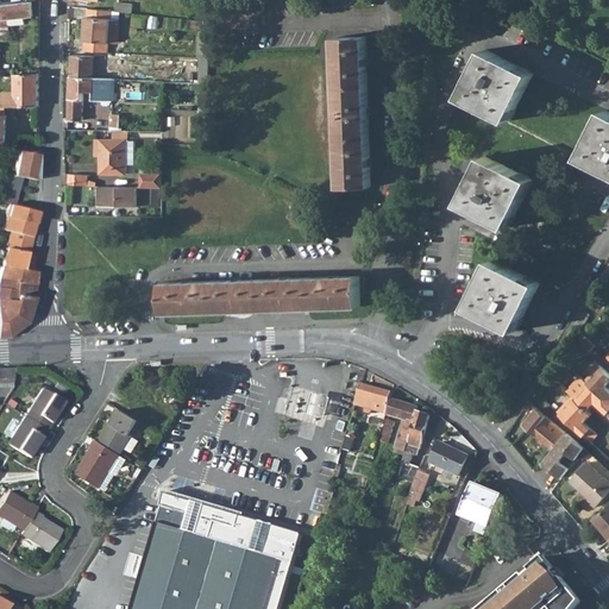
[(33,17),(32,2),(1,5),(0,29),(0,41),(8,41),(10,26),(24,25),(24,17),(33,17)]
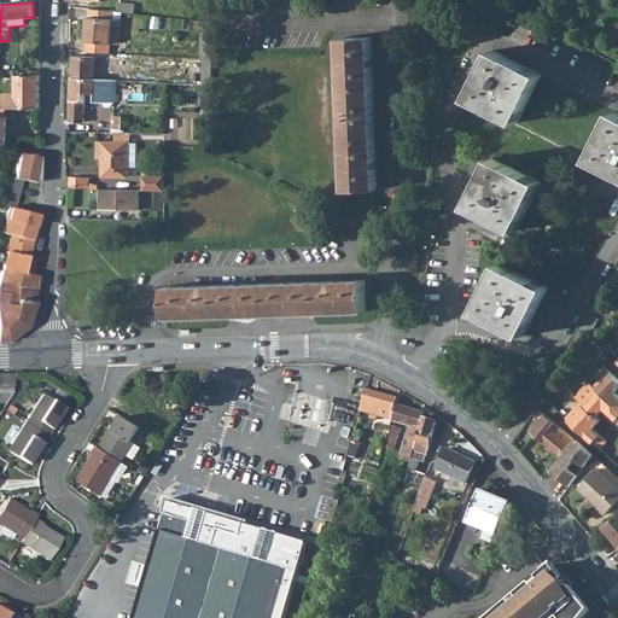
[(122,13),(130,15),(132,5),(115,3),(114,12),(122,13)]
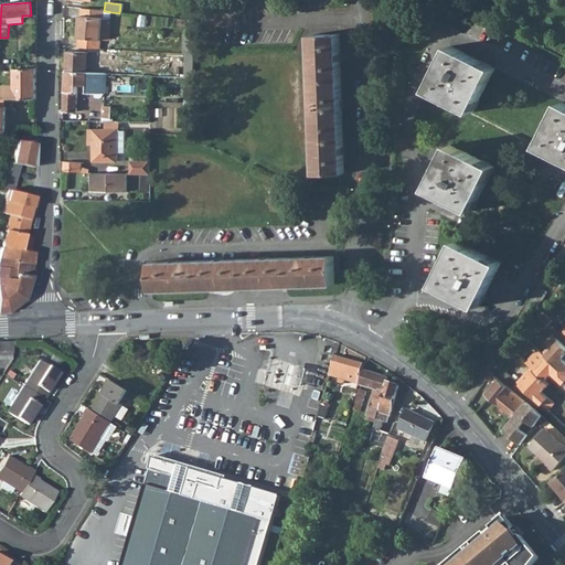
[(81,9),(75,48),(76,48),(98,49),(99,41),(109,42),(112,20),(110,20),(112,12),(104,11),(81,9)]
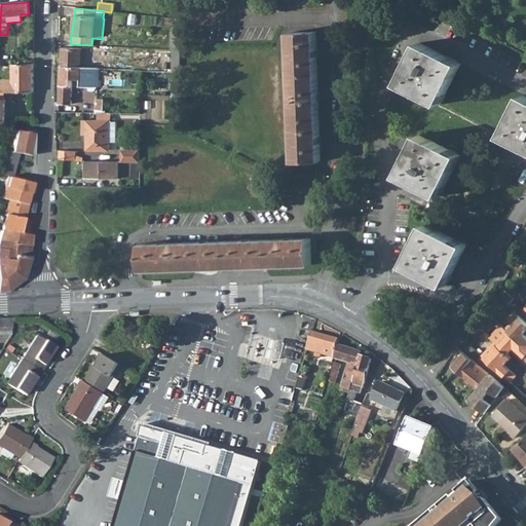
[(183,33),(172,32),(170,50),(173,50),(181,51),(183,33)]
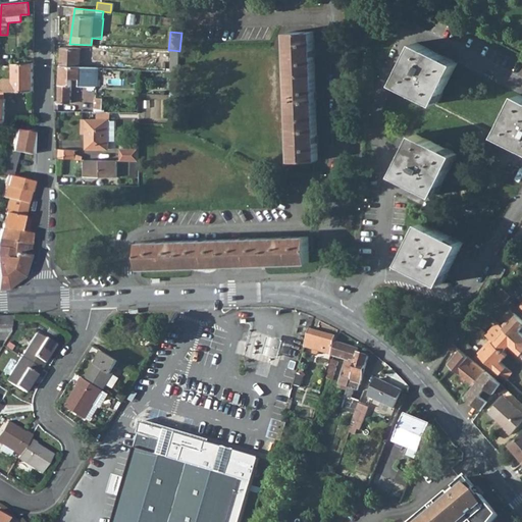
[(317,161),(313,34),(286,34),(289,97),(291,162),(317,161)]
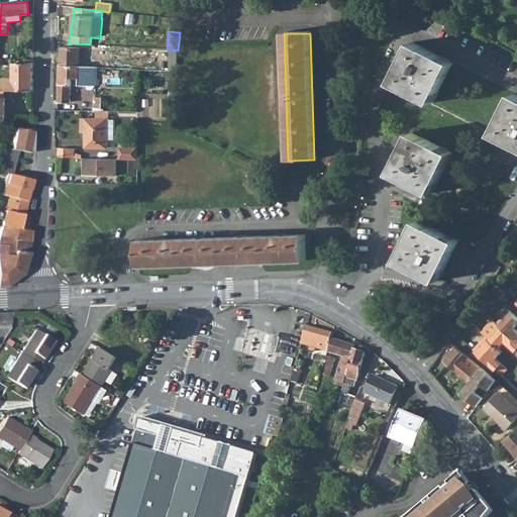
[(433,103),(452,64),(412,43),(393,84),(433,103)]
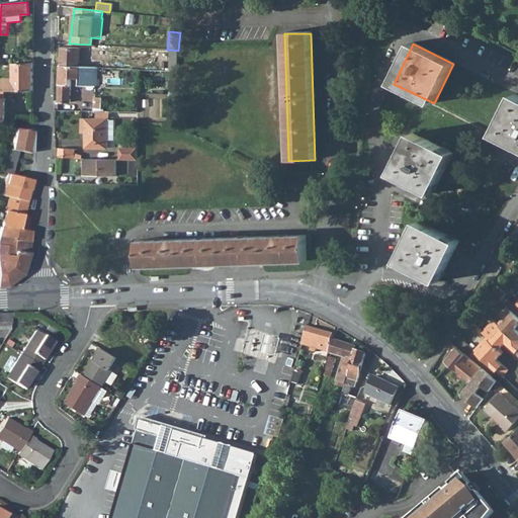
[(88,67),(89,49),(87,50),(87,49),(61,47),(60,66),(88,67)]
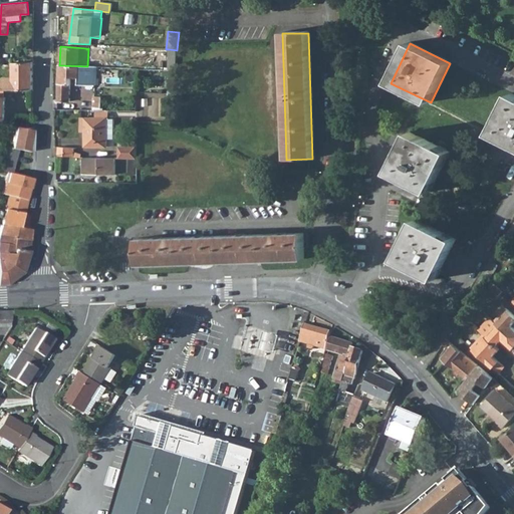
[(169,49),(169,70),(170,70),(175,71),(177,71),(177,50),(169,49)]
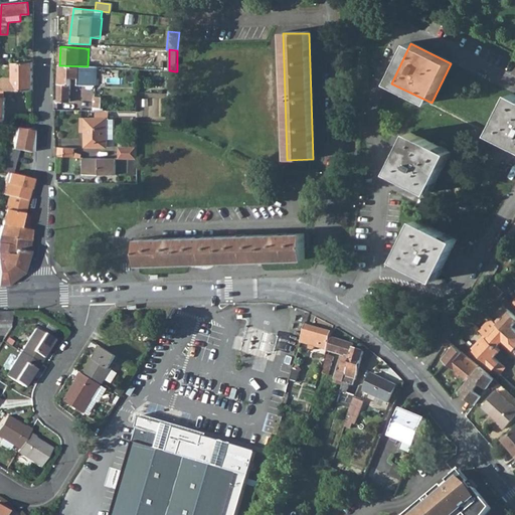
[(12,77),(32,76),(32,62),(13,63),(12,77)]
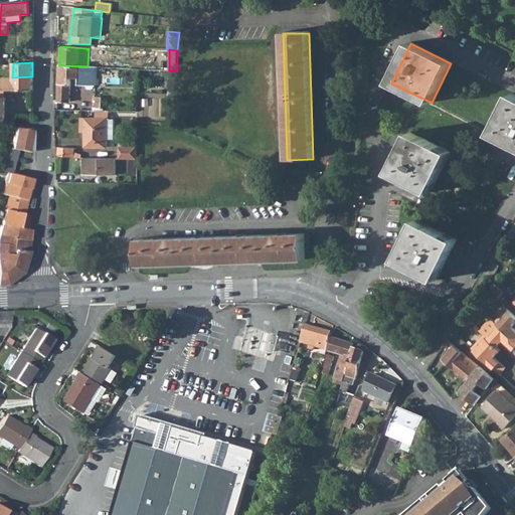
[(104,67),(88,66),(59,65),(57,102),(69,103),(71,78),(78,79),(78,86),(95,87),(97,71),(103,71),(104,67)]
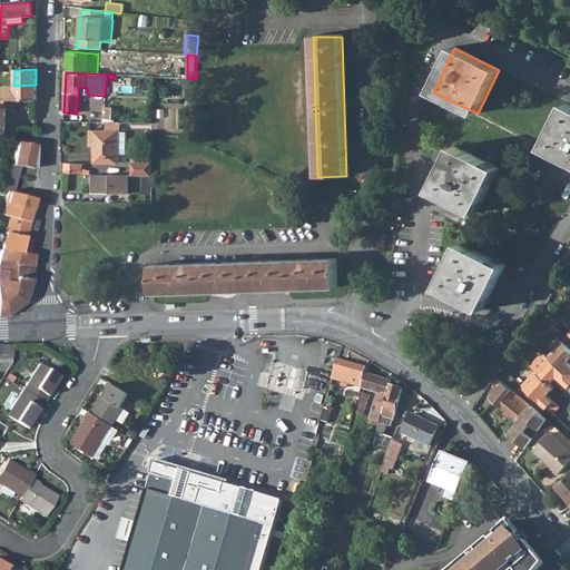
[(13,100),(36,99),(36,85),(13,86),(13,89),(13,100)]
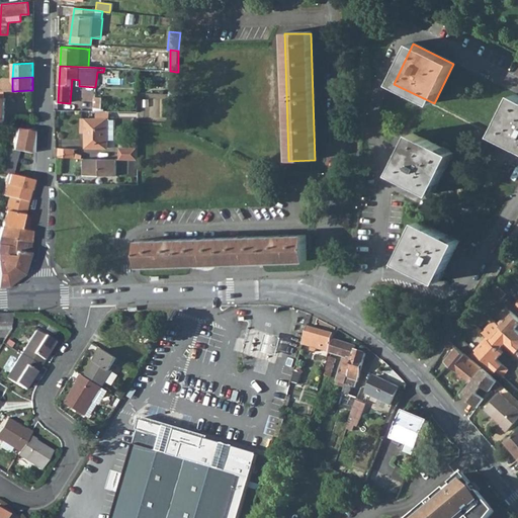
[(0,81),(0,91),(5,91),(12,91),(12,81),(3,81),(0,81)]
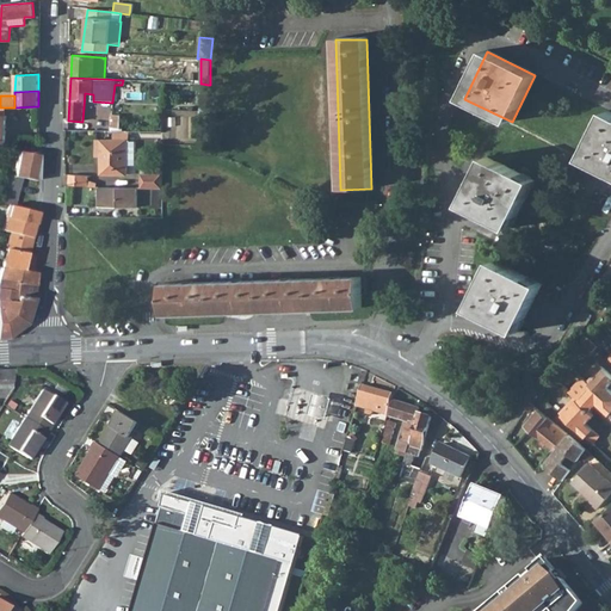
[(610,174),(610,113),(608,112),(584,161),(610,174)]
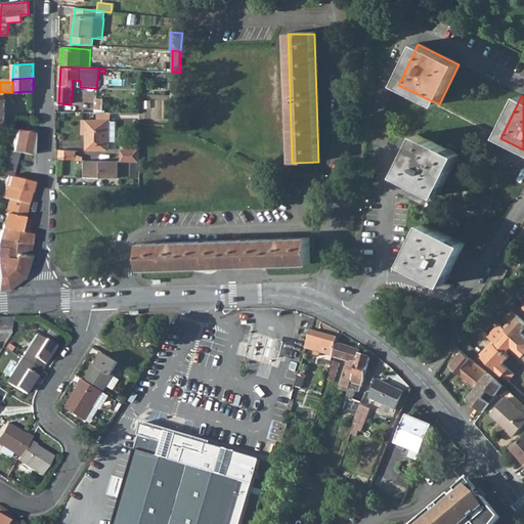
[(103,110),(103,99),(95,98),(95,110),(103,110)]
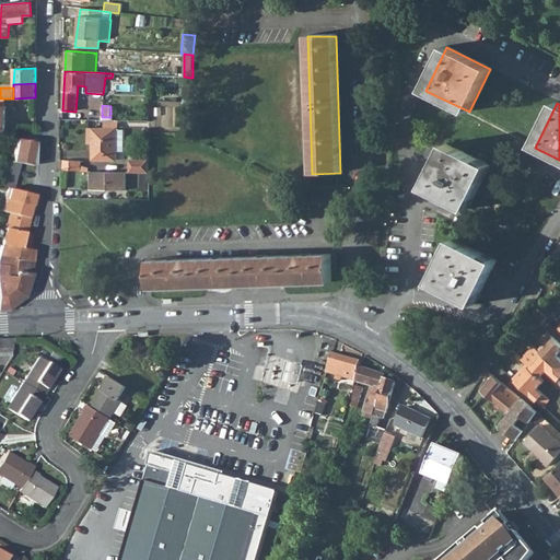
[(105,123),(104,128),(88,128),(86,143),(91,143),(90,160),(117,161),(125,160),(125,130),(117,129),(117,123),(105,123)]
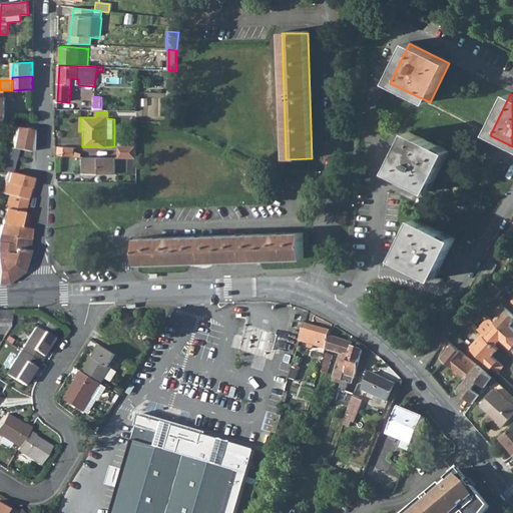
[(11,147),(18,149),(28,151),(30,140),(31,140),(31,132),(31,131),(14,127),(11,147)]
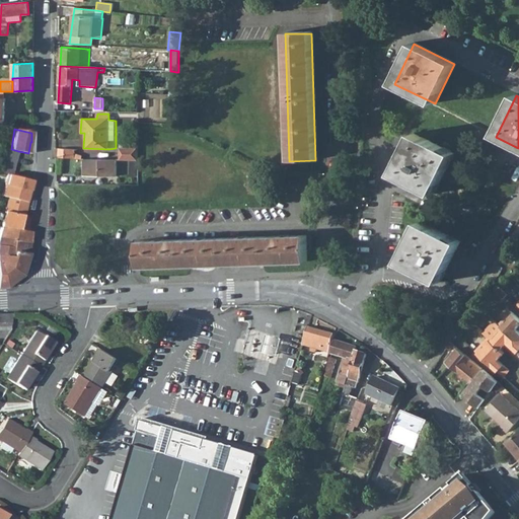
[(434,196),(455,154),(414,134),(393,175),(434,196)]
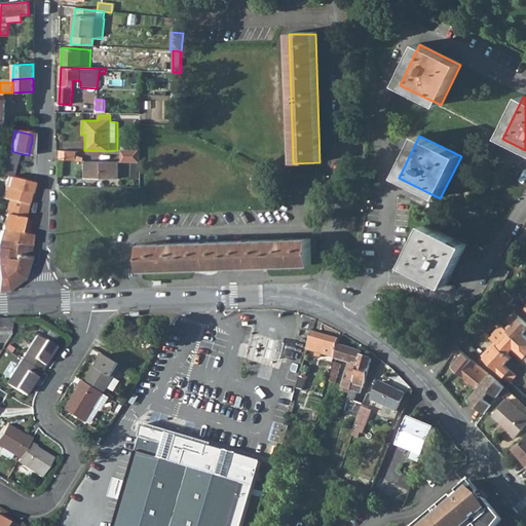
[(11,151),(3,148),(0,158),(0,175),(7,177),(10,178),(19,153),(11,151)]
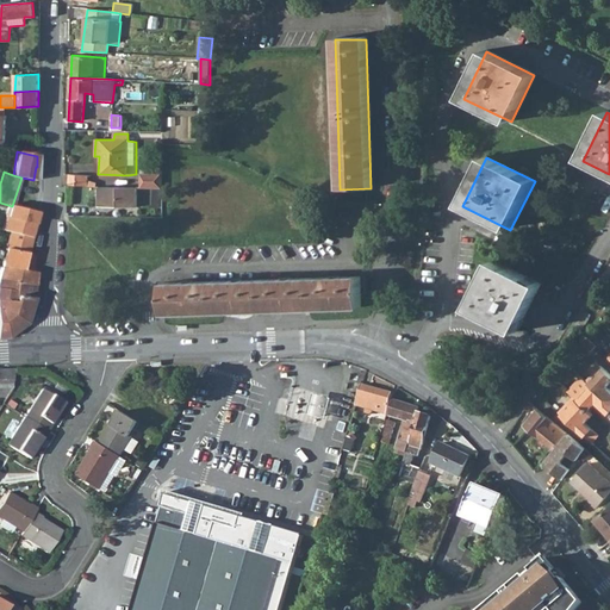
[(70,174),(69,185),(87,186),(88,176),(70,174)]
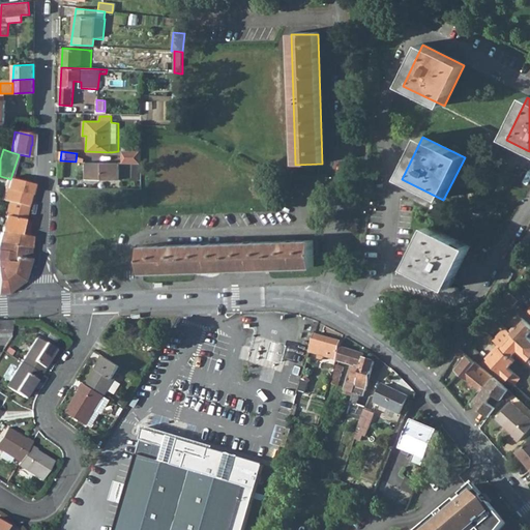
[(140,152),(122,152),(122,165),(140,165),(140,152)]
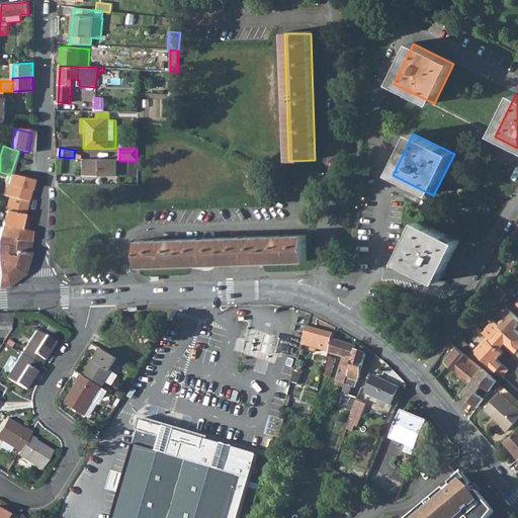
[(84,174),(95,175),(116,176),(116,160),(99,160),(84,159),(84,174)]
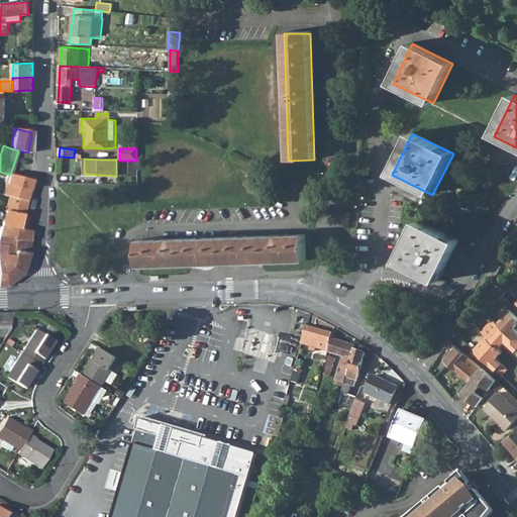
[(7,174),(1,191),(27,198),(31,183),(31,181),(10,175),(7,174)]
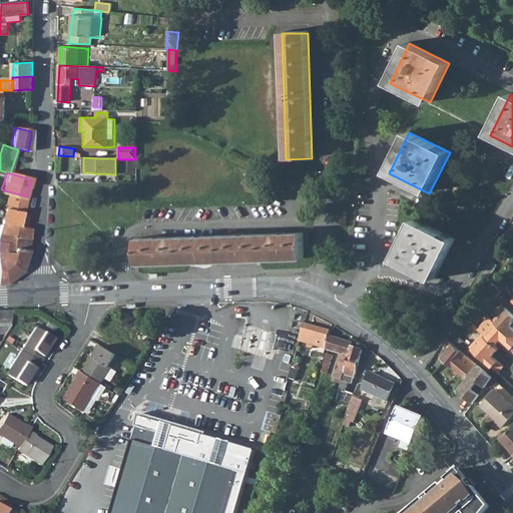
[(26,199),(8,194),(5,208),(8,210),(23,214),(23,213),(26,199)]
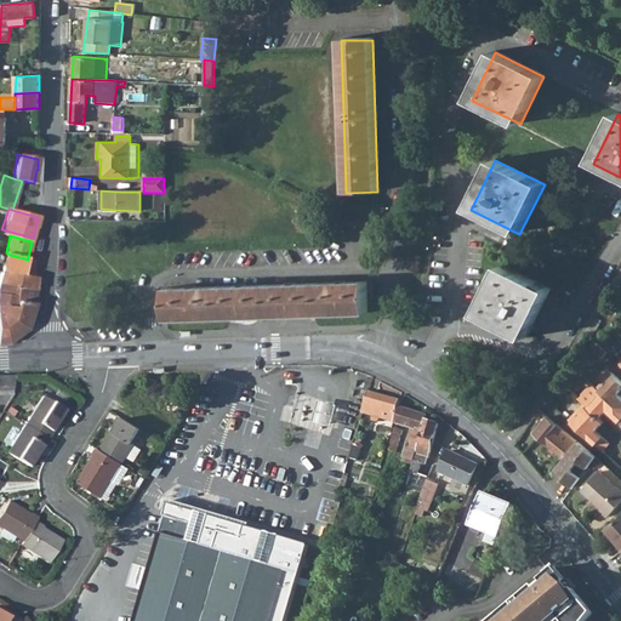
[(1,272),(29,277),(32,277),(34,260),(28,258),(28,260),(10,255),(6,252),(5,252),(1,272)]
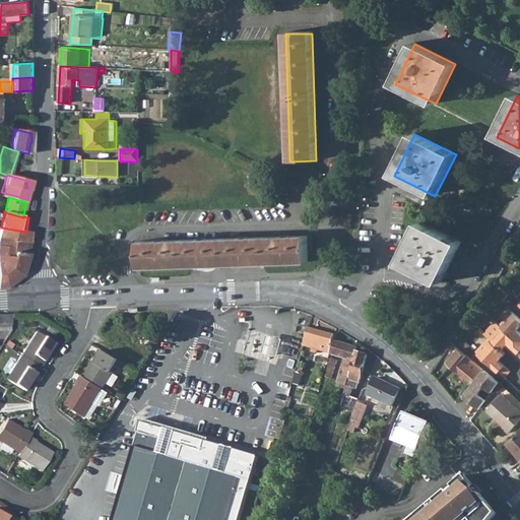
[(445,281),(464,240),(425,220),(405,259),(445,281)]
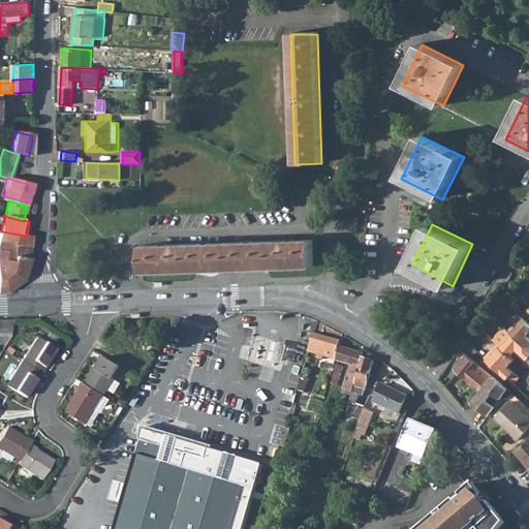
[(0,231),(0,241),(30,246),(30,237),(27,236),(25,236),(1,231),(0,231)]
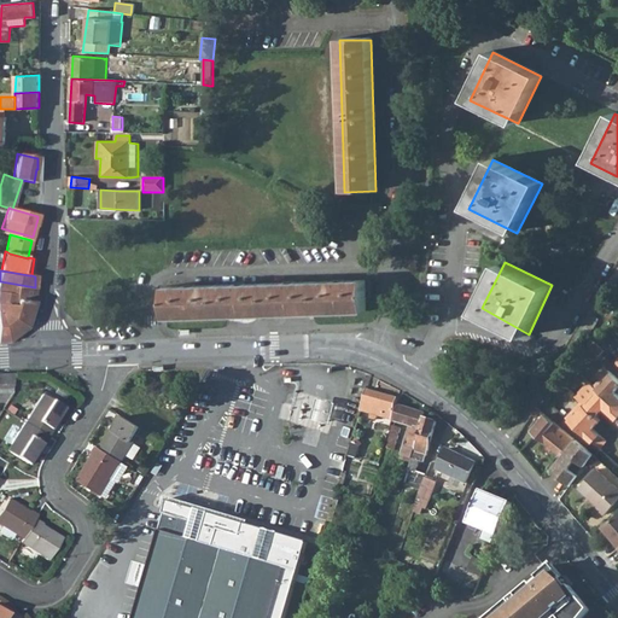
[(34,298),(35,287),(0,281),(0,292),(13,295),(34,298)]
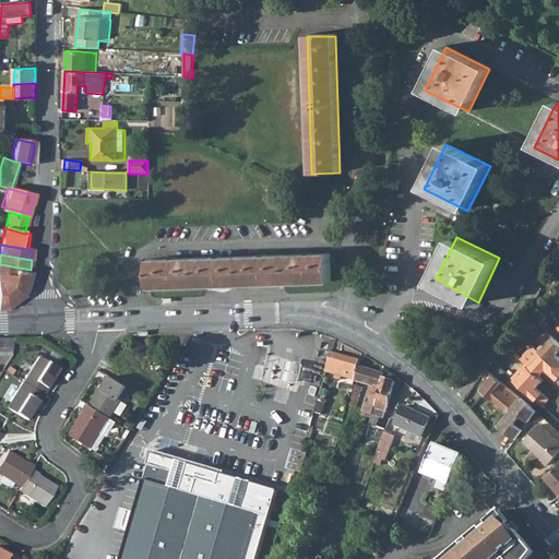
[(330,254),(237,257),(150,260),(151,287),(202,286),(224,285),(236,285),(247,285),(261,284),(330,283),(330,254)]
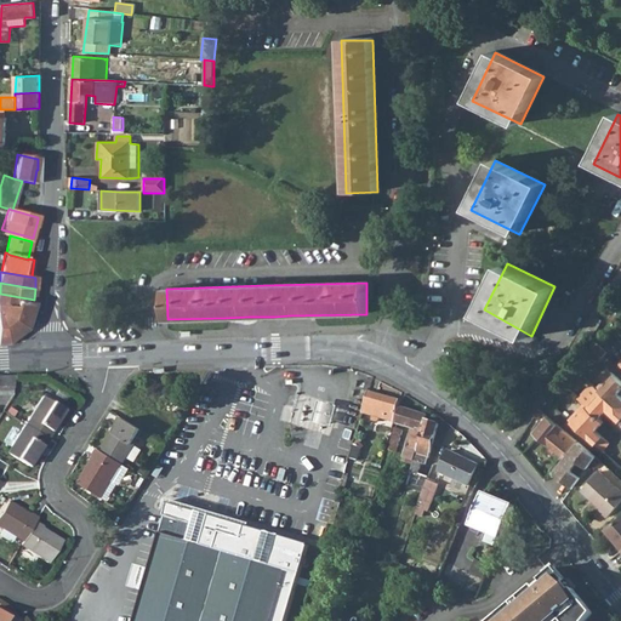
[(0,305),(12,305),(13,296),(0,294),(0,305)]
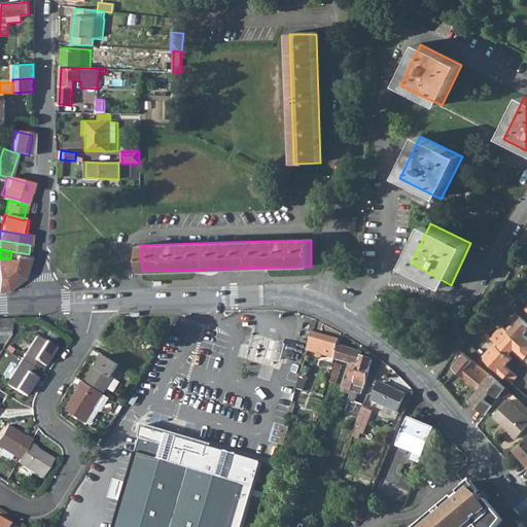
[(0,267),(26,268),(29,254),(11,251),(10,258),(0,258),(0,267)]
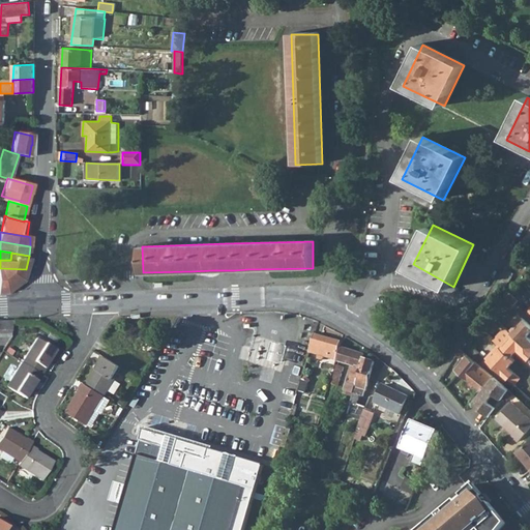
[(25,273),(26,269),(0,268),(0,280),(7,280),(7,294),(22,280),(24,275),(25,273)]
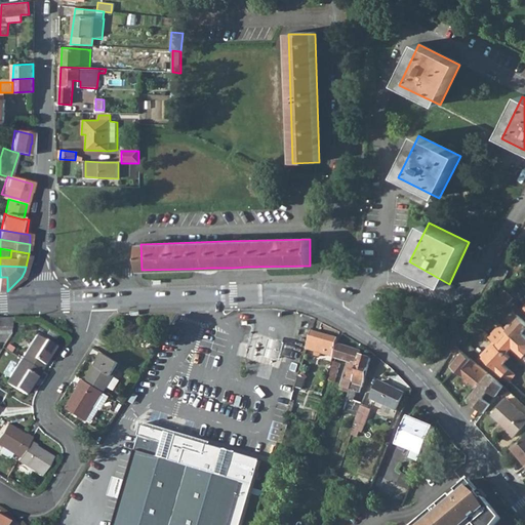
[(524,328),(524,319),(519,313),(505,327),(507,329),(524,345),(524,332),(523,331),(524,328)]
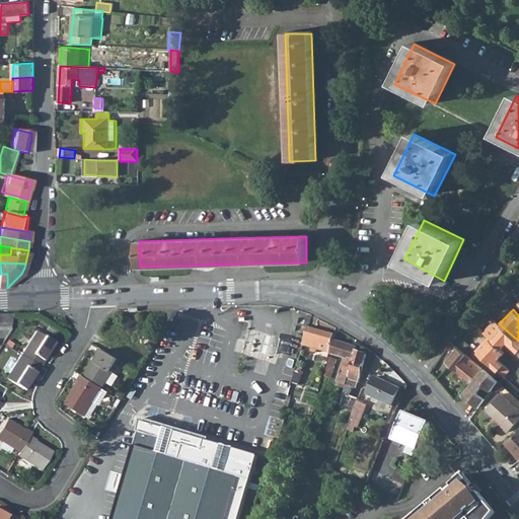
[(1,315),(1,330),(11,329),(11,315),(1,315)]
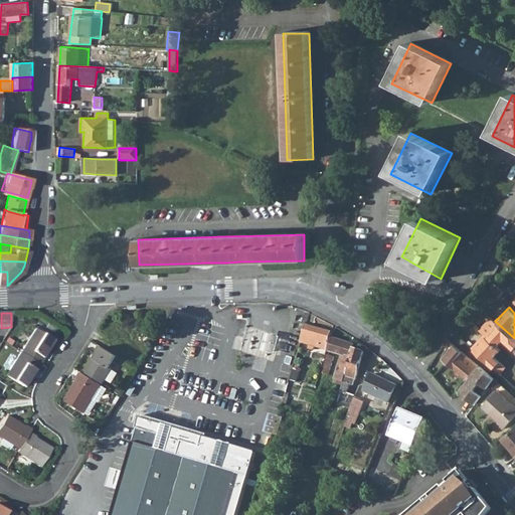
[(298,345),(306,318),(297,315),(289,342),(298,345)]
